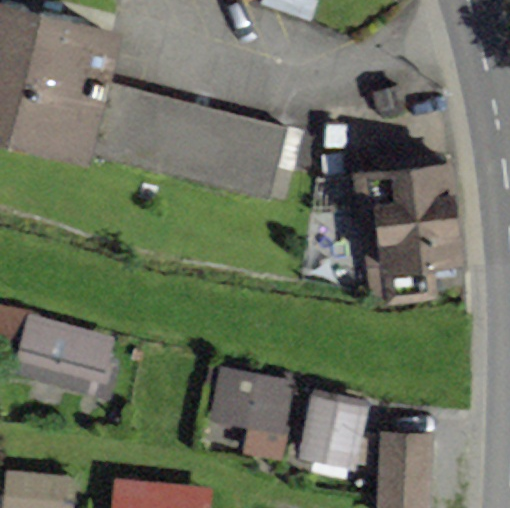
[(91,42),(0,18),(0,145),(59,160),(91,42)]
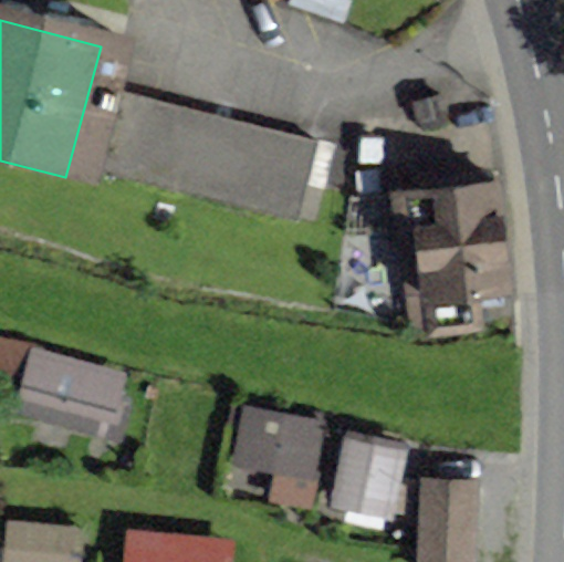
[(311,159),(107,103),(86,180),(290,236),(311,159)]
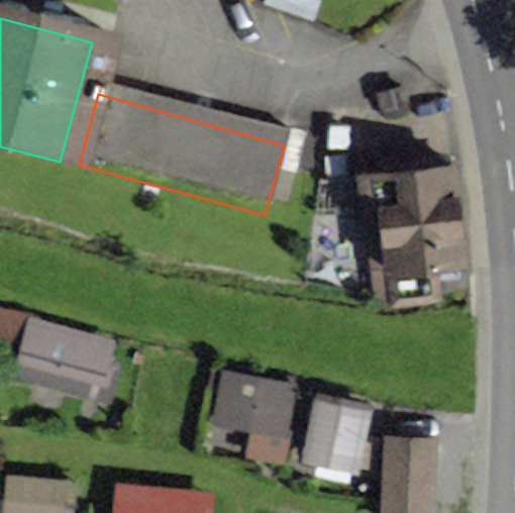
[(441,169),(342,179),(353,281),(452,271),(441,169)]
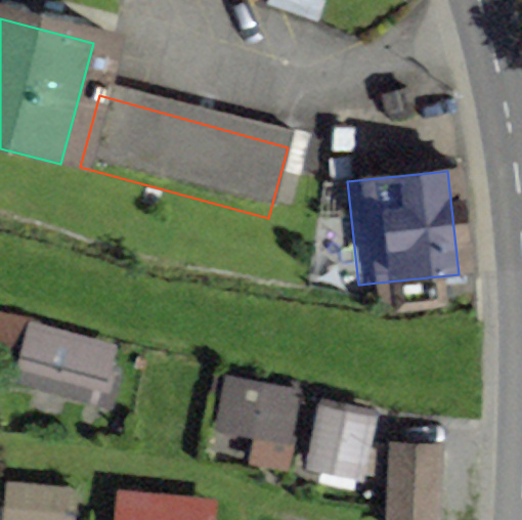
[(102,412),(123,350),(30,319),(9,381),(102,412)]
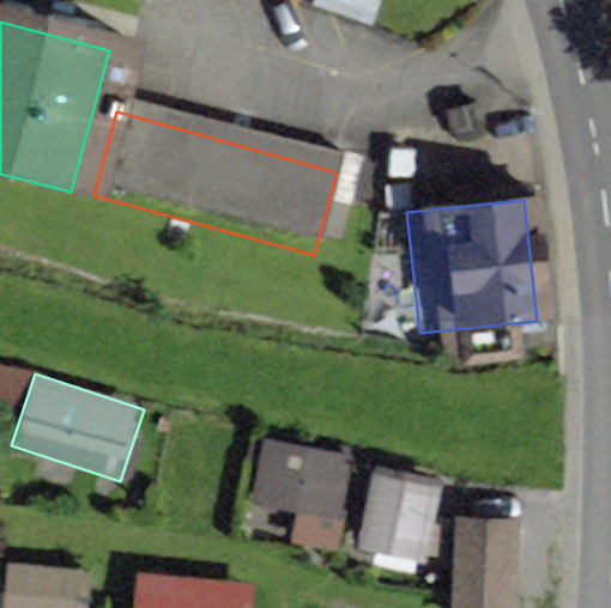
[(256,442),(252,503),(297,506),(294,545),(345,548),(354,449),(256,442)]
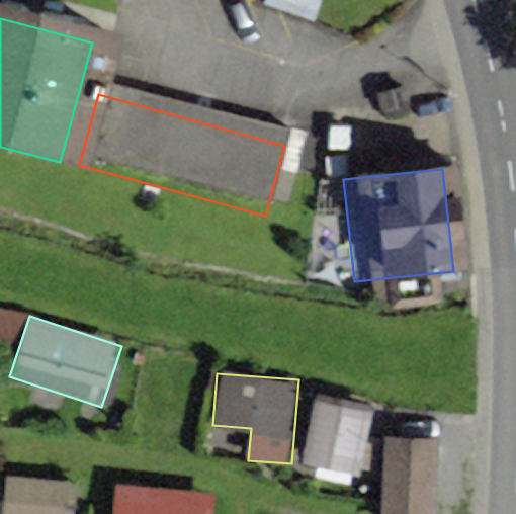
[(301,464),(358,476),(370,410),(313,400),(301,464)]
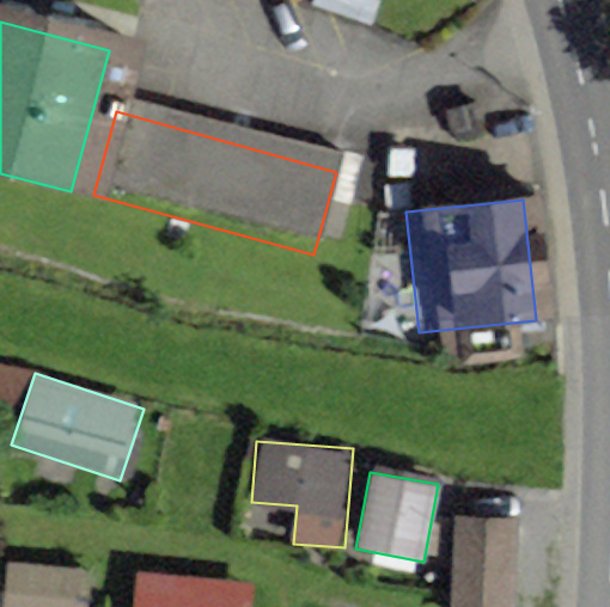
[(453,509),(451,606),(517,606),(520,510),(453,509)]
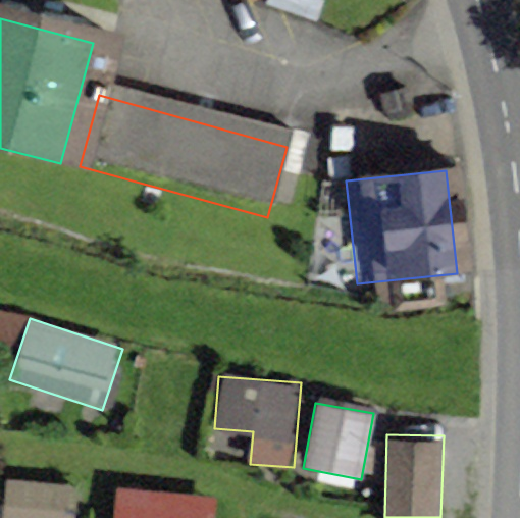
[(7,478),(2,517),(76,517),(81,485),(7,478)]
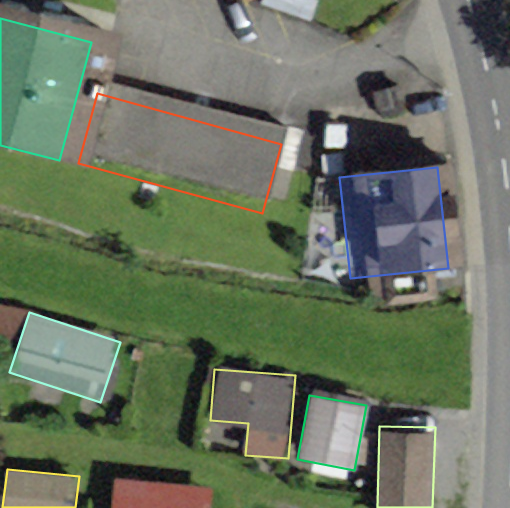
[(212,507),(215,489),(116,475),(111,507),(212,507)]
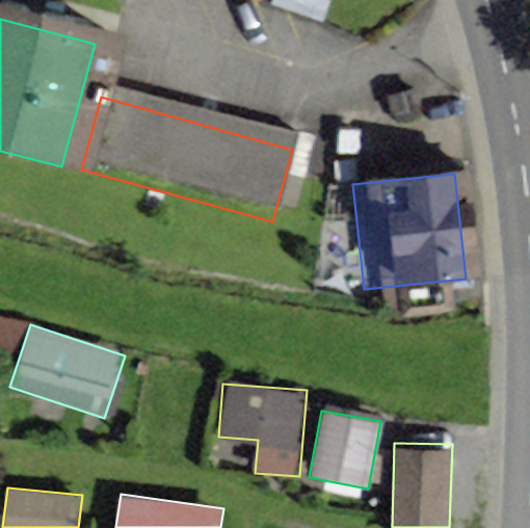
All buildings are outlined.
